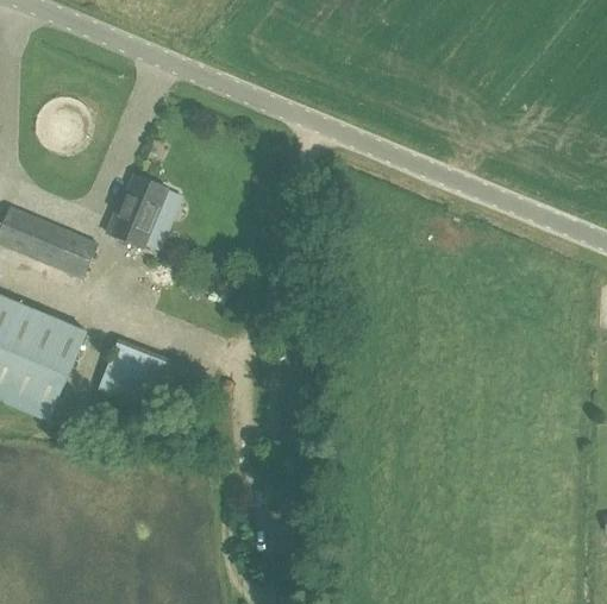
[(163,183),(131,171),(116,211),(111,208),(104,227),(141,241),(163,183)]
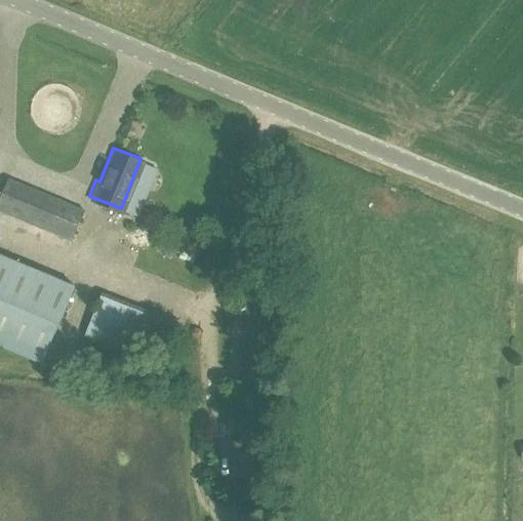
[(0,208),(70,238),(83,206),(7,174),(0,191),(0,208)]
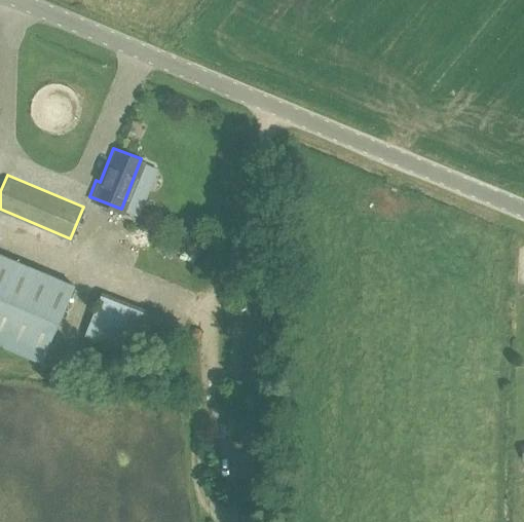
[(0,345),(41,363),(74,286),(0,254),(0,345)]
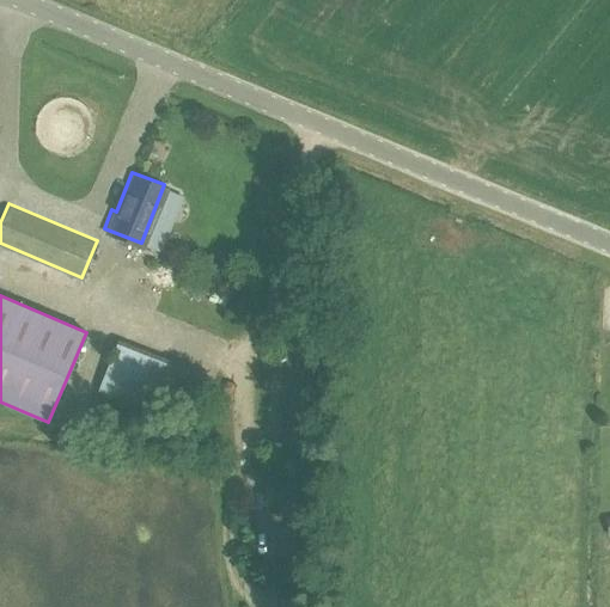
[(119,342),(99,390),(195,427),(214,380),(119,342)]
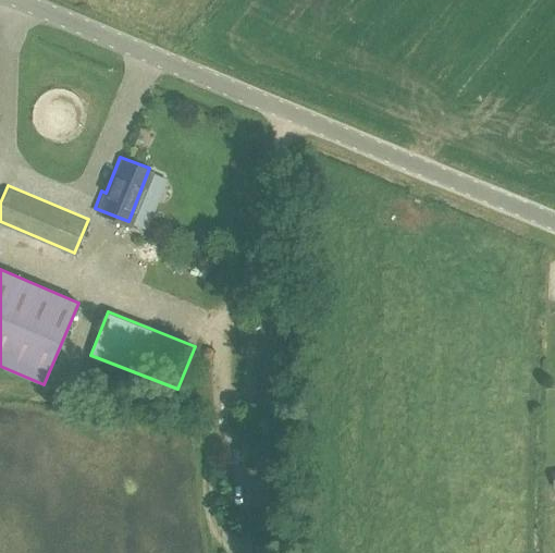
[(77,365),(87,340),(75,335),(65,360),(77,365)]
